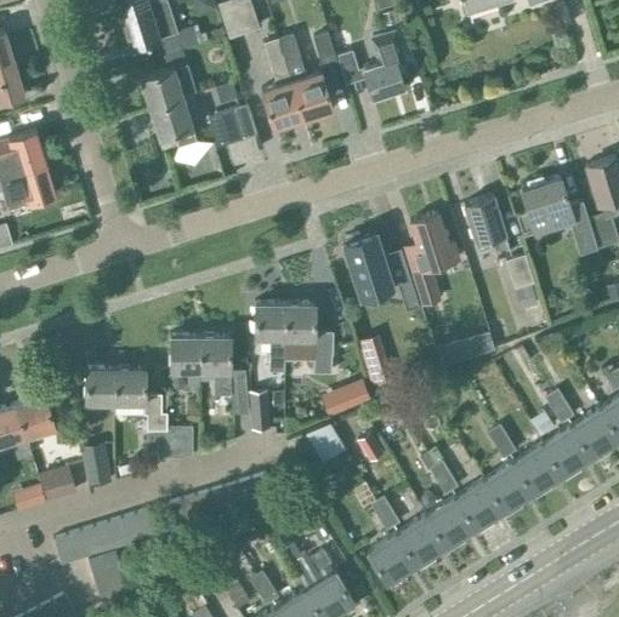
[(117,0),(123,17),(170,3),(168,0),(117,0)]
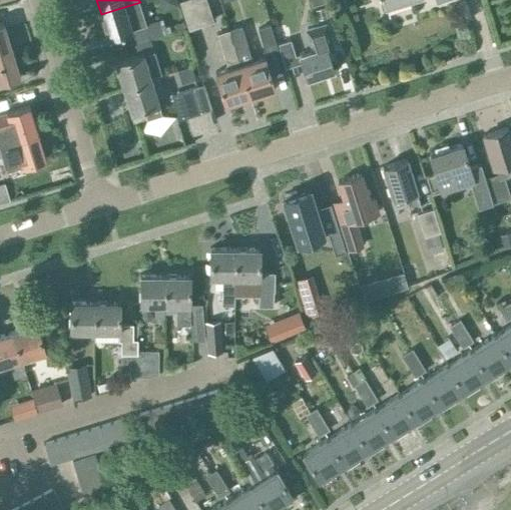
[(189,31),(214,23),(206,0),(187,0),(179,3),(189,31)]
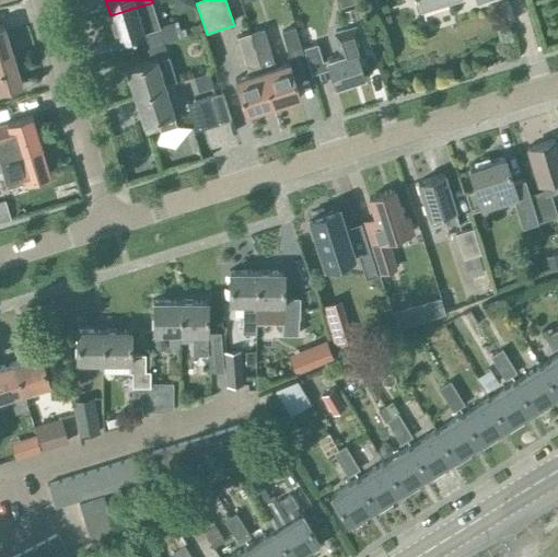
[(419,0),(422,10),(453,0),(478,0),(479,2),(485,0),(419,0)]
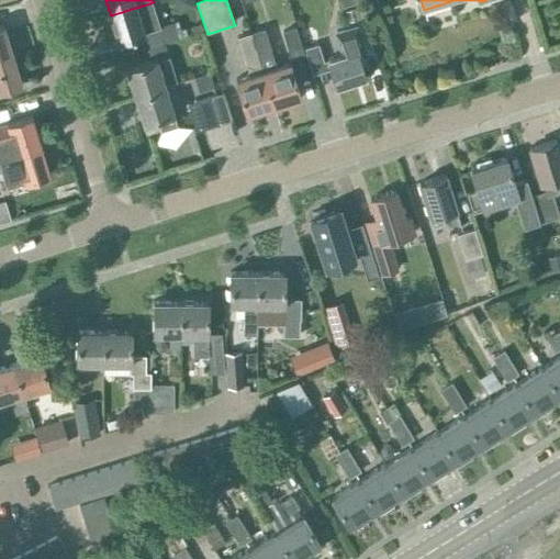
[(111,15),(120,43),(145,35),(149,48),(181,40),(177,25),(163,29),(154,2),(111,15)]
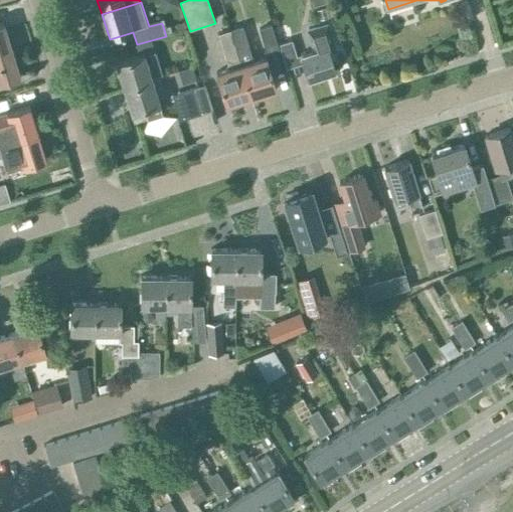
[(0,55),(13,51),(5,24),(0,25),(0,55)]
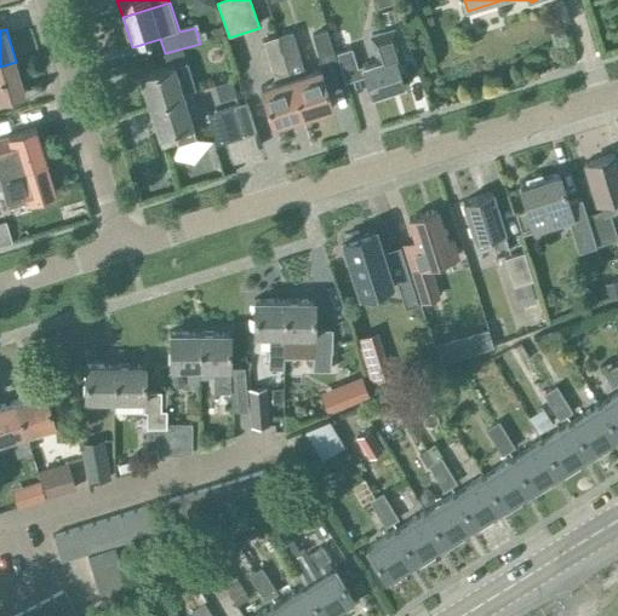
[(338,61),(328,33),(314,38),(324,65),(338,61)]
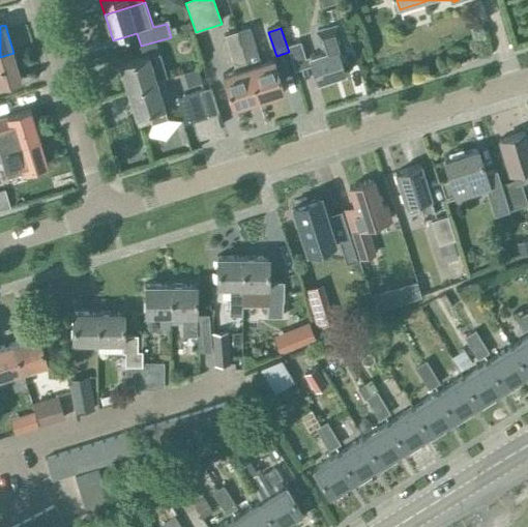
[(311,58),(318,82),(346,74),(341,55),(346,54),(338,28),(325,32),(318,34),(324,54),(311,58)]
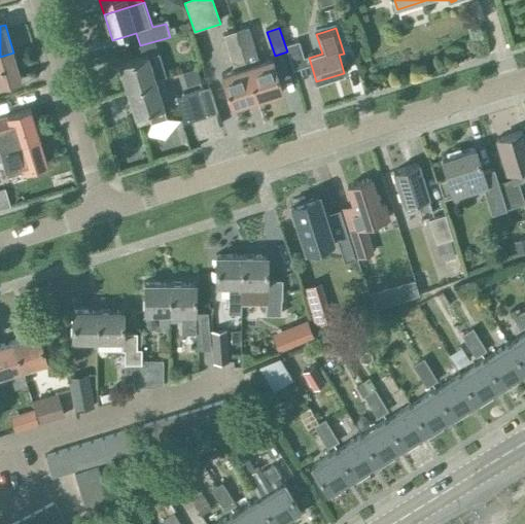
[(237,33),(257,100),(282,92),(273,61),(260,64),(250,29),(237,33)]
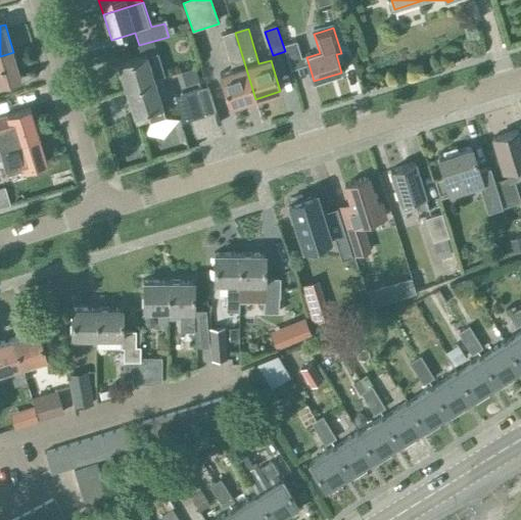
[(221,76),(231,107),(255,99),(235,33),(223,36),(234,72),(221,76)]
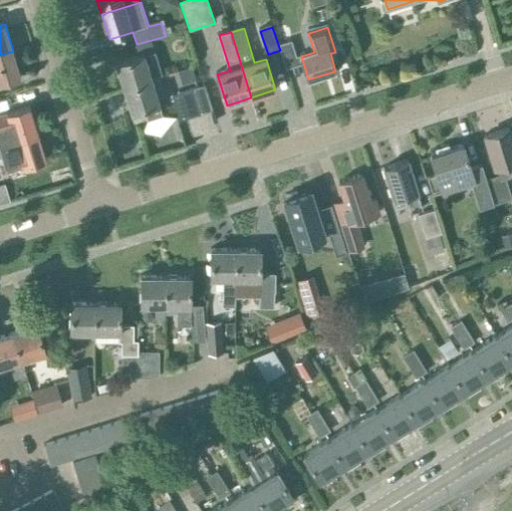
[(0,84),(21,78),(13,51),(0,55),(0,84)]
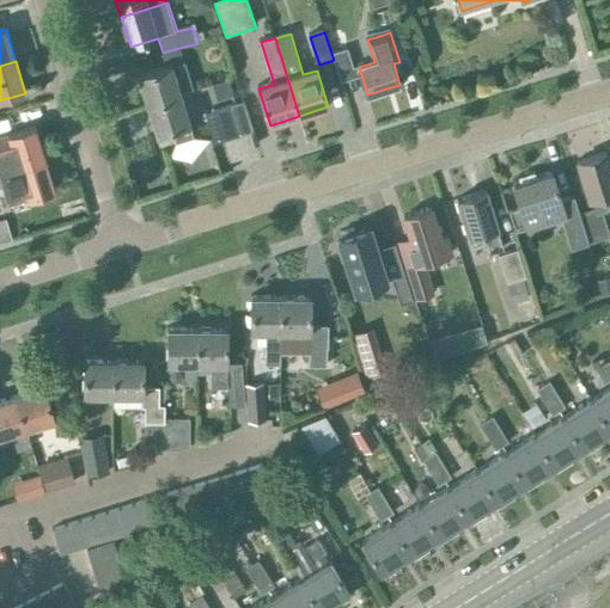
[(190,93),(182,96),(172,66),(139,77),(148,106),(190,93)]
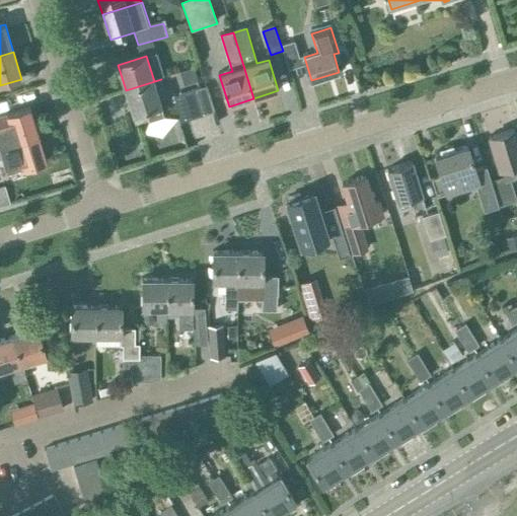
[(185,87),(199,83),(195,69),(180,74),(185,87)]
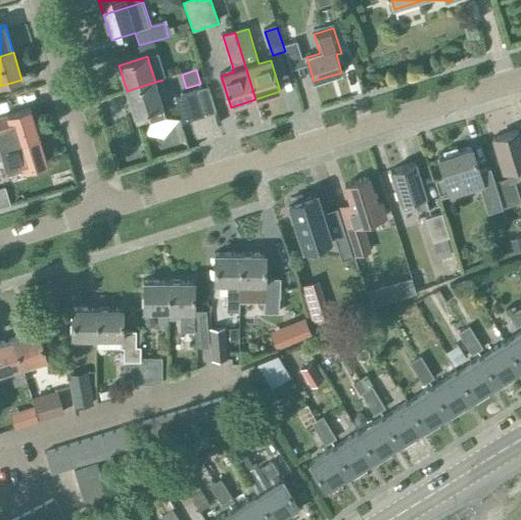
[(135,116),(148,112),(151,124),(166,119),(162,107),(163,107),(158,93),(166,90),(162,80),(127,91),(135,116)]
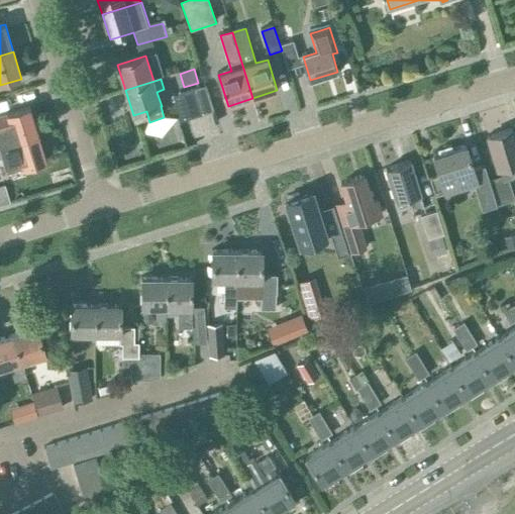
[(194,91),(201,114),(213,110),(206,87),(194,91)]
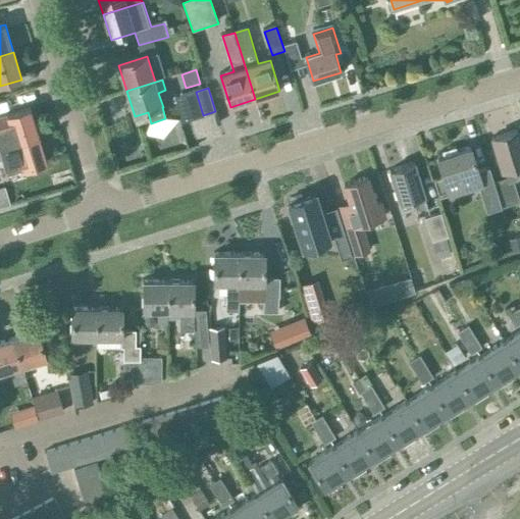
[(176,98),(184,121),(203,115),(196,92),(176,98)]
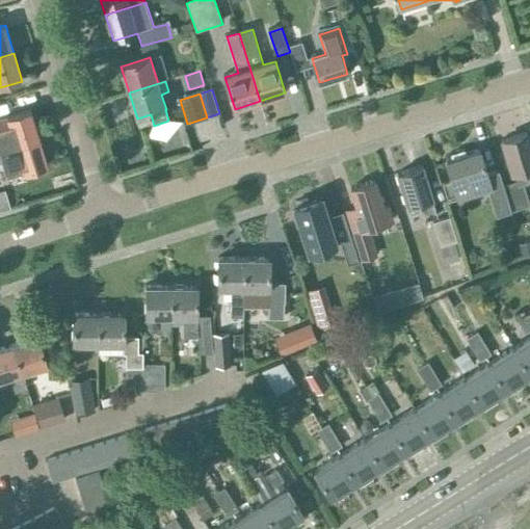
[(31,111),(8,118),(0,121),(0,149),(1,152),(17,147),(41,139),(31,111)]
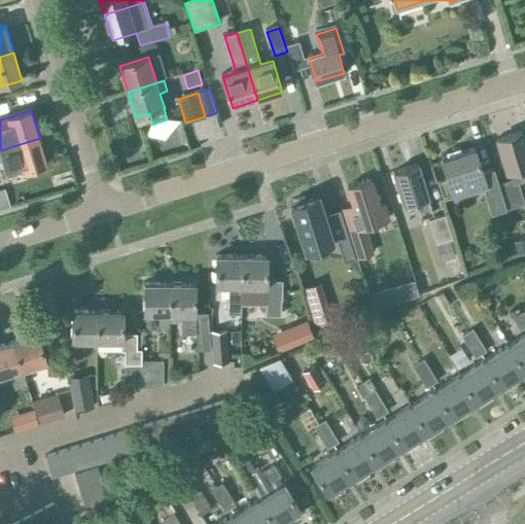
[(500,188),(508,211),(524,206),(524,198),(520,184),(524,183),(524,172),(523,168),(524,168),(524,137),(523,133),(499,141),(510,173),(514,184),(500,188)]
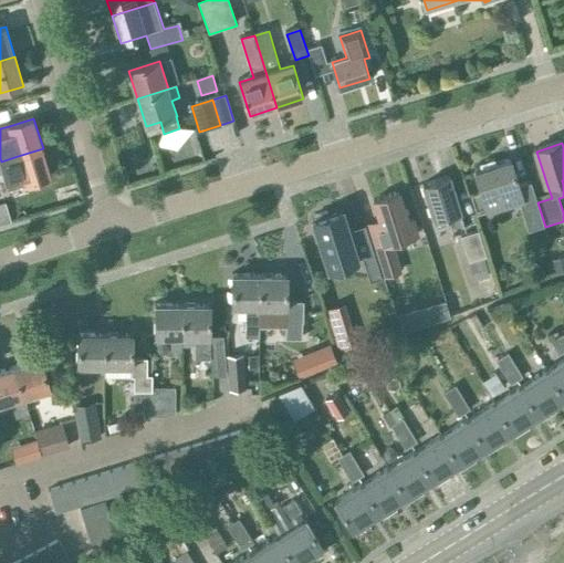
[(27,185),(28,186),(52,178),(43,148),(18,156),(1,162),(10,190),(27,185)]
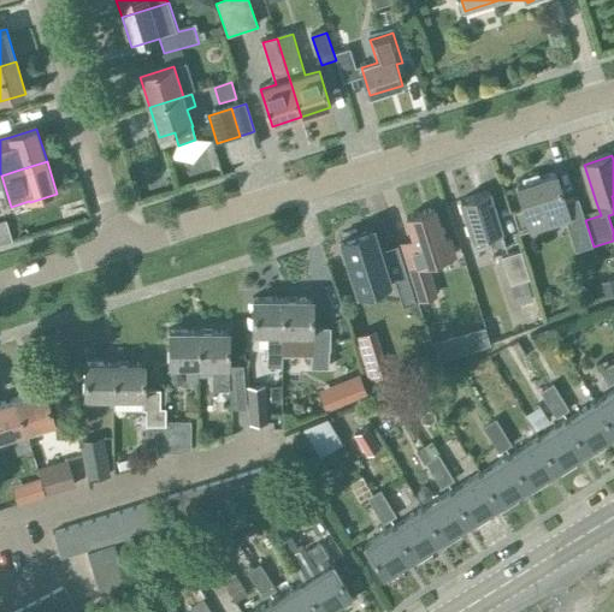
[(566,220),(577,253),(594,247),(585,220),(579,198),(566,203),(558,176),(518,188),(524,209),(513,213),(520,235),(566,220)]
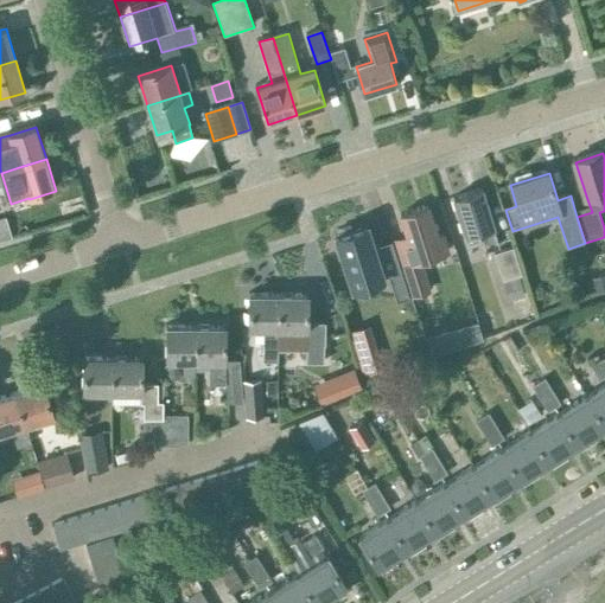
[(488,252),(500,249),(494,228),(495,228),(483,191),(454,200),(466,237),(481,232),(488,252)]
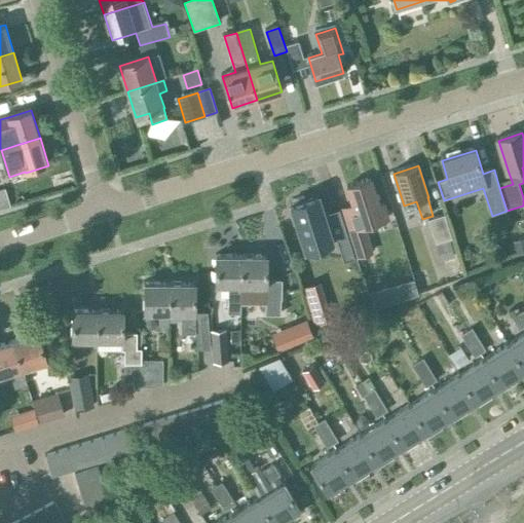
[(348,188),(353,207),(342,210),(358,259),(373,254),(365,227),(389,220),(384,204),(379,206),(372,181),(348,188)]
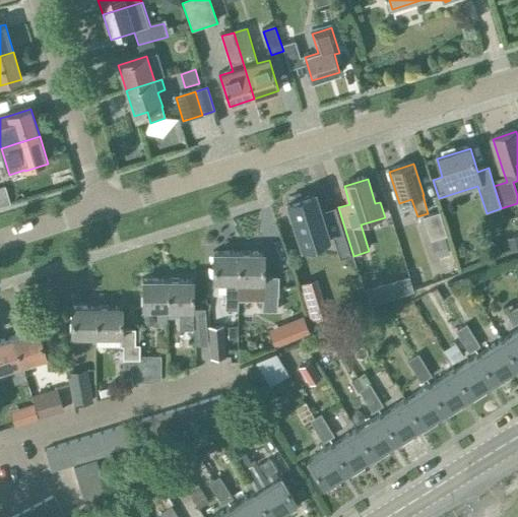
[(6,189),(0,191),(0,209),(11,206),(6,189)]
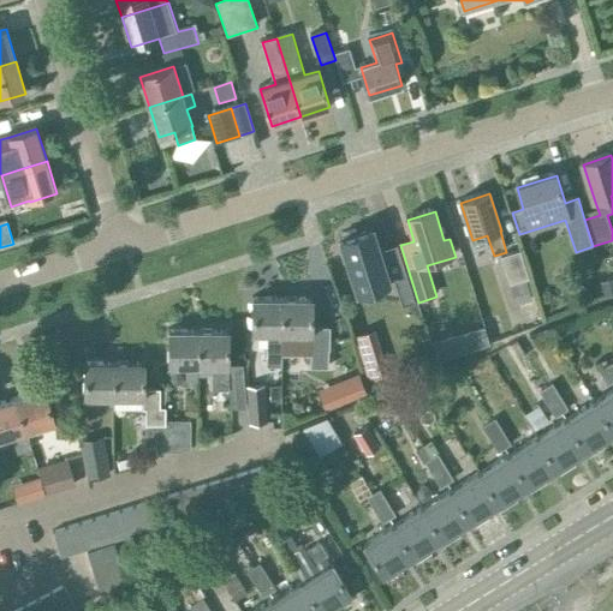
[(358,293),(396,282),(403,307),(416,303),(398,249),(380,253),(373,231),(357,235),(356,232),(343,235),(344,239),(341,240),(344,249),(340,249),(345,264),(349,263),(358,293)]
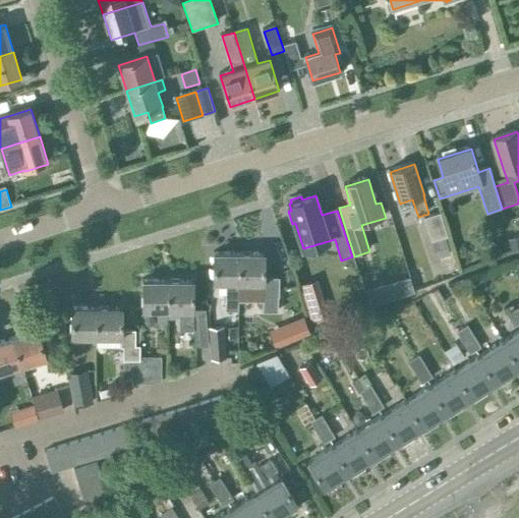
[(446,228),(441,214),(425,219),(426,223),(430,235),(433,243),(442,240),(449,238),(446,228)]
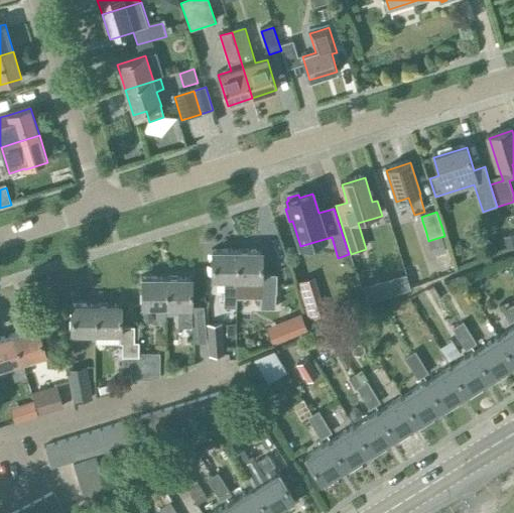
[(442,237),(428,242),(434,258),(447,254),(442,237)]
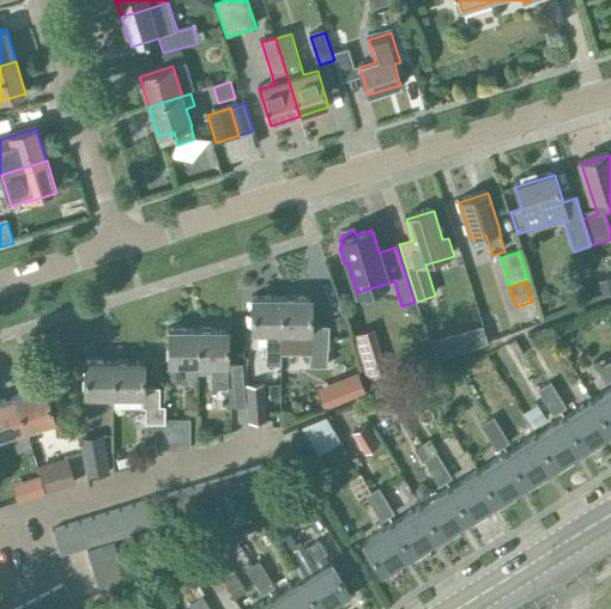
[(253,333),(267,334),(266,366),(282,366),(282,334),(283,299),(253,299),(253,333)]
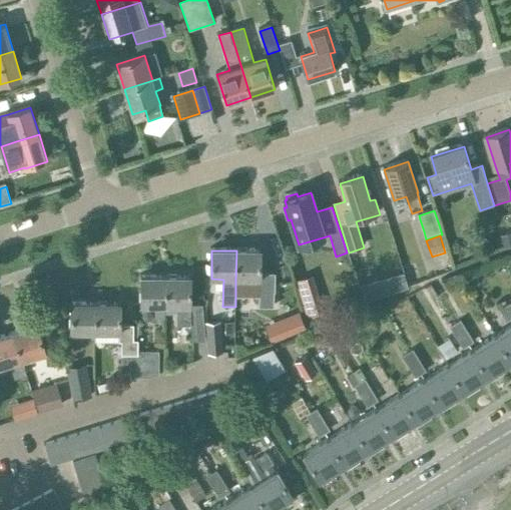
[(236,250),(235,280),(235,298),(249,298),(260,298),(260,309),(275,309),(275,293),(276,293),(276,275),(261,275),(261,250),(236,250)]
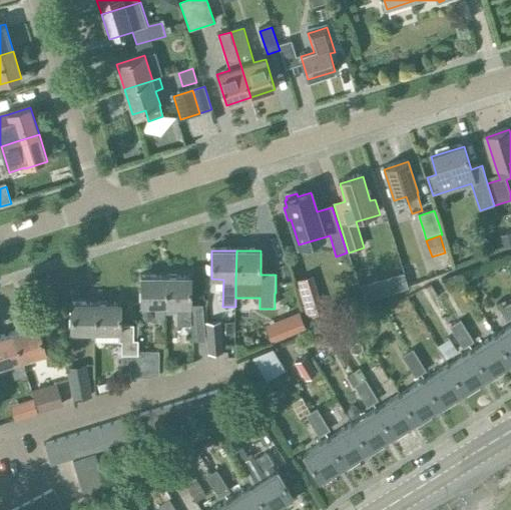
[(165,320),(165,306),(166,277),(141,277),(141,306),(156,306),(156,320),(165,320)]
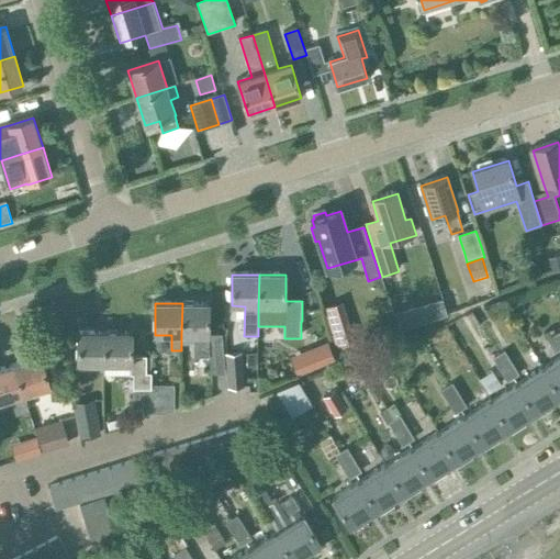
[(209,303),(182,303),(181,335),(196,335),(194,358),(210,358),(212,376),(226,375),(223,336),(209,336),(209,303)]
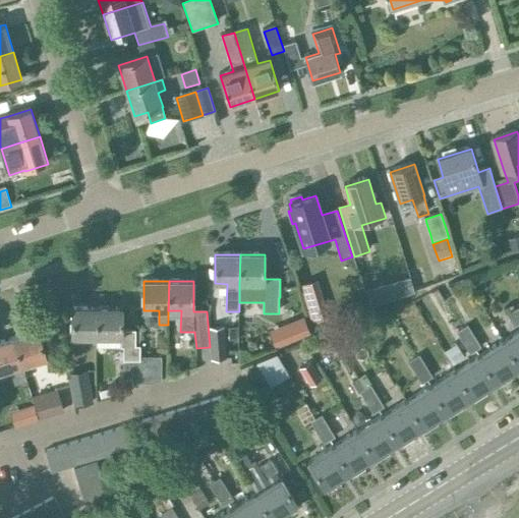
[(389,285),(367,292),(372,307),(394,301),(389,285)]
